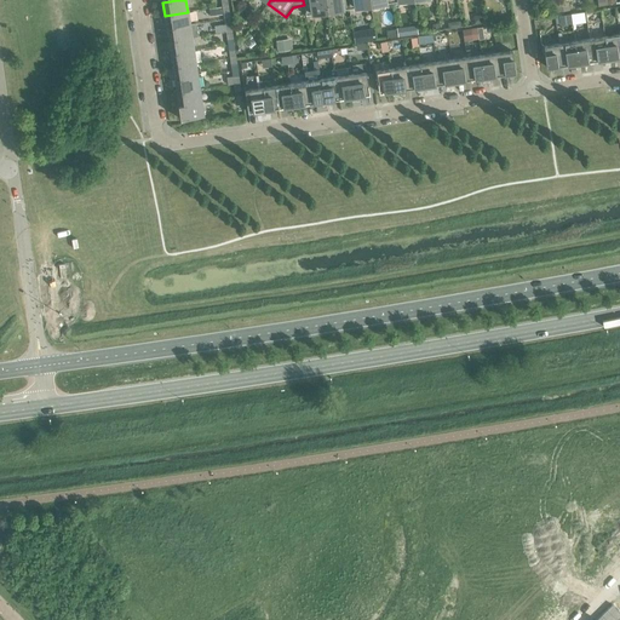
[(325,0),(303,0),(304,5),(305,16),(327,12),(325,0)]
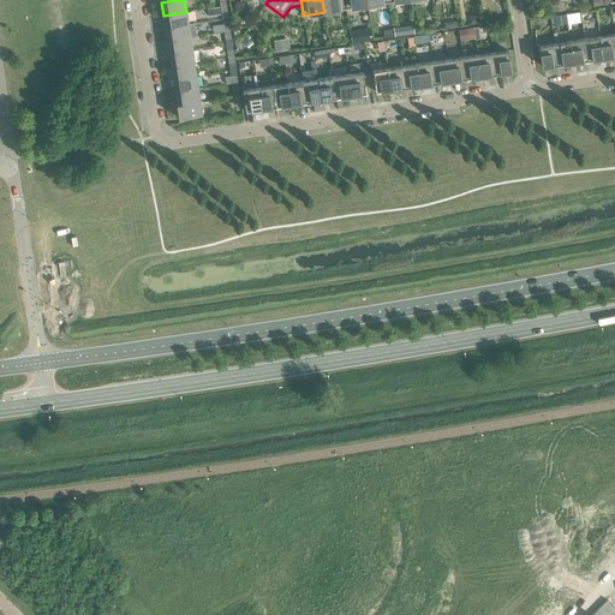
[(344,0),(322,0),(324,12),(346,10),(344,0)]
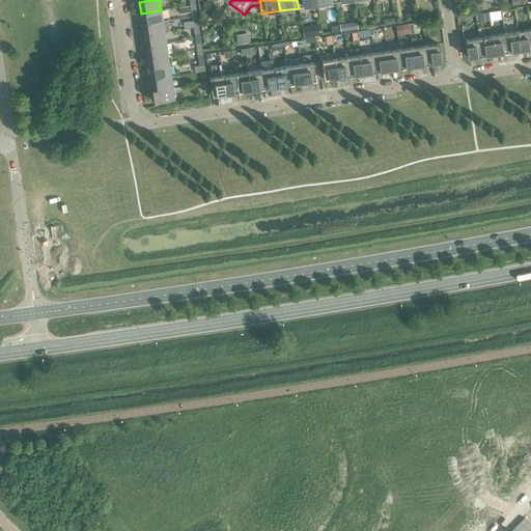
[(141,14),(142,24),(163,21),(161,10),(141,14)]
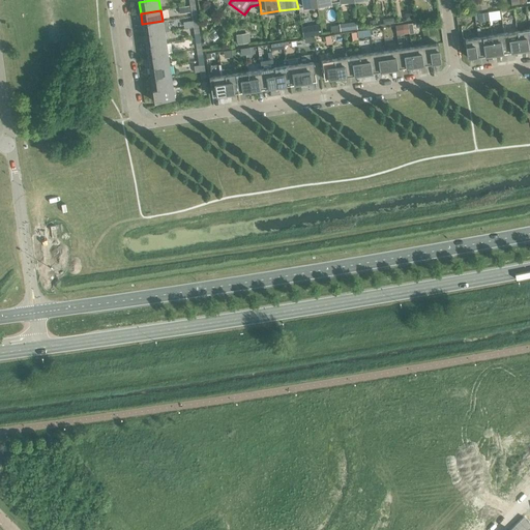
[(499,10),(488,12),(489,20),(500,18),(499,10)]
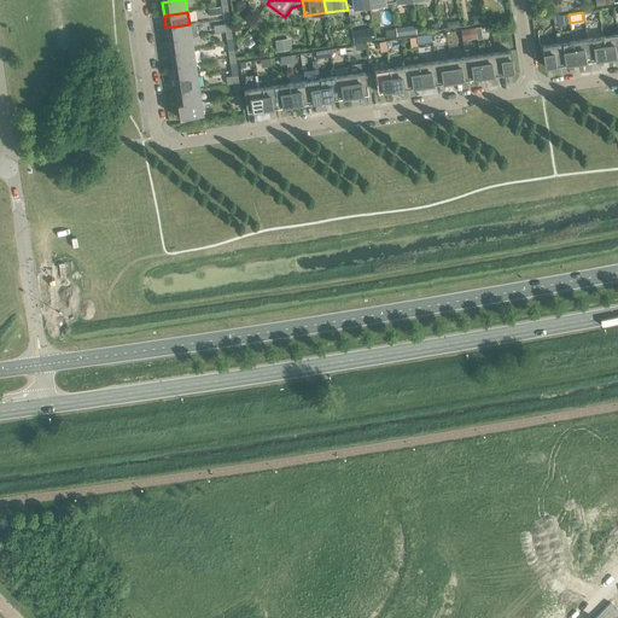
[(165,28),(168,41),(191,38),(197,36),(194,24),(190,24),(165,28)]
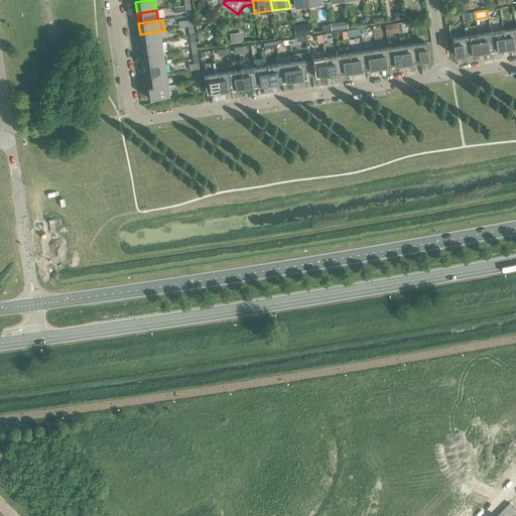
[(360,29),(347,30),(347,31),(348,37),(361,35),(360,29)]
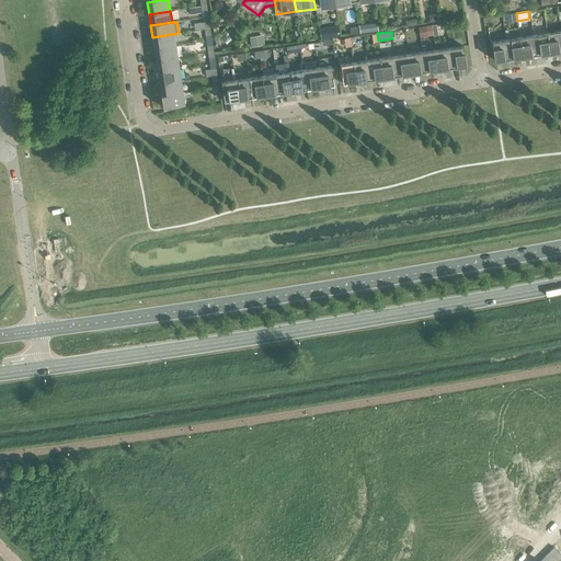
[(560,36),(560,32),(547,34),(549,53),(560,50),(560,36)]
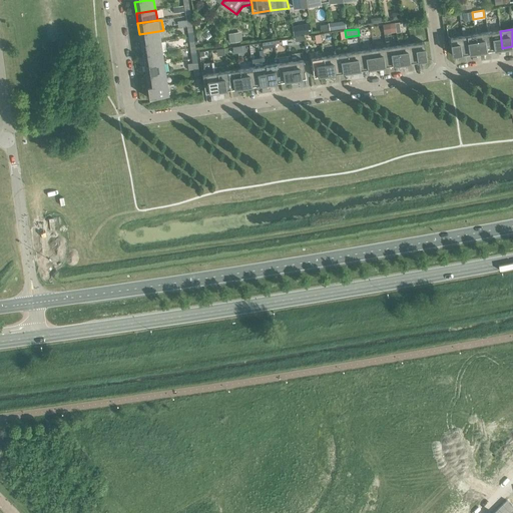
[(139,34),(140,45),(160,42),(158,31),(139,34)]
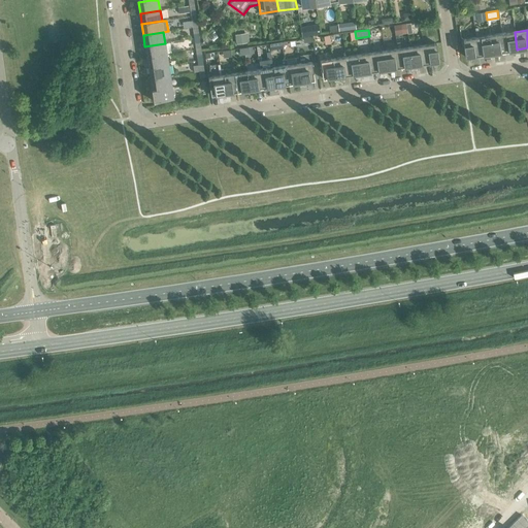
[(515,32),(501,33),(504,52),(517,50),(515,32)]
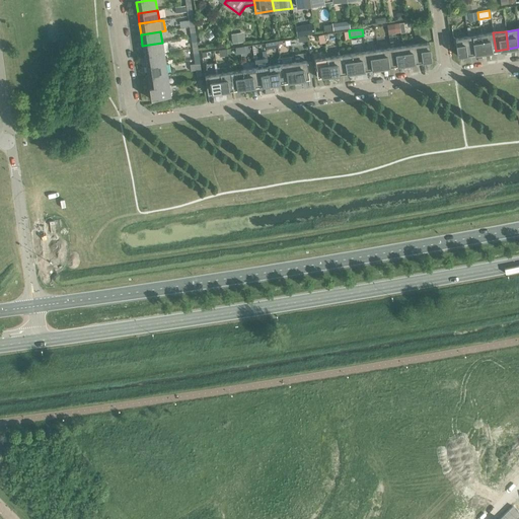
[(243,32),(231,34),(232,44),(244,42),(243,32)]
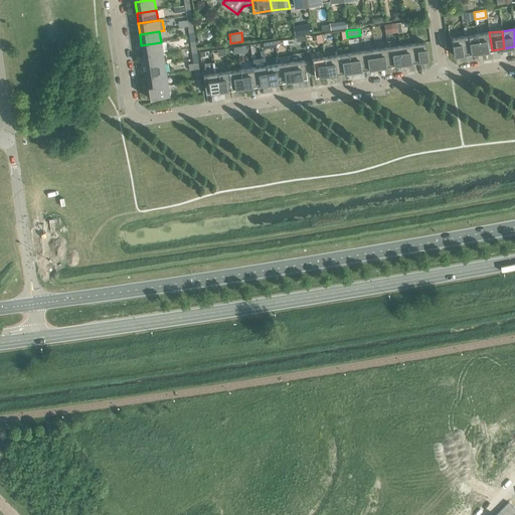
[(489,32),(477,34),(479,52),(492,50),(489,32)]
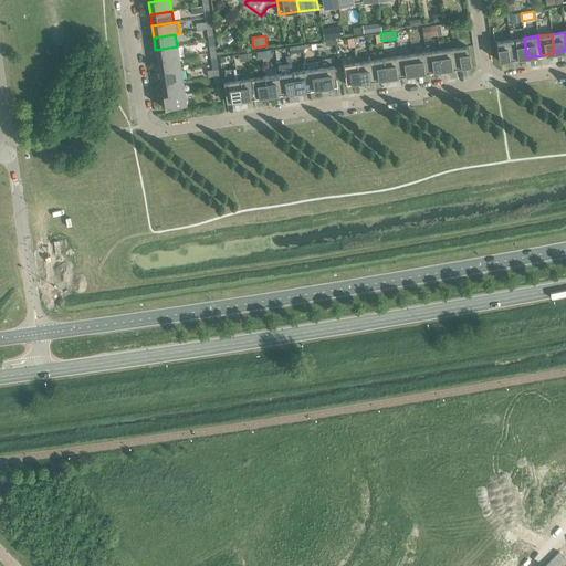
[(524,38),(510,40),(513,60),(526,58),(524,38)]
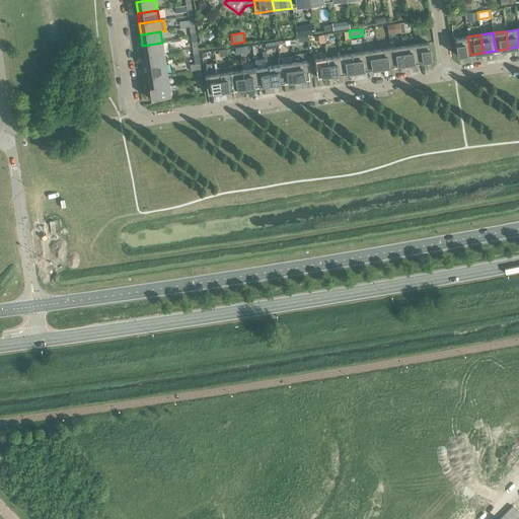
[(470,55),(467,36),(455,39),(457,57),(470,55)]
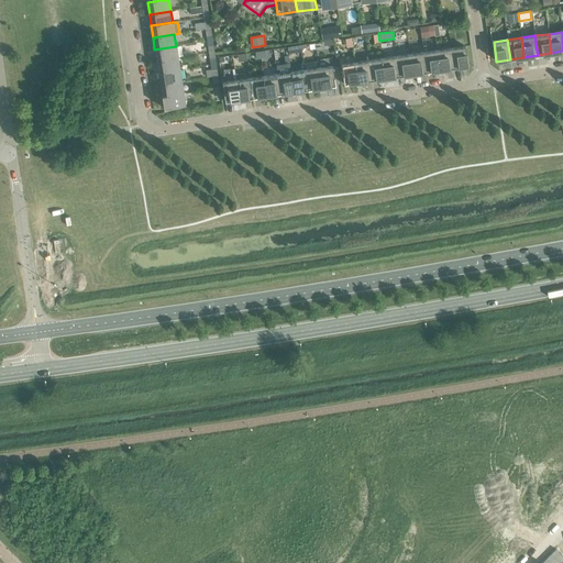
[(154,50),(156,61),(178,57),(176,46),(154,50)]
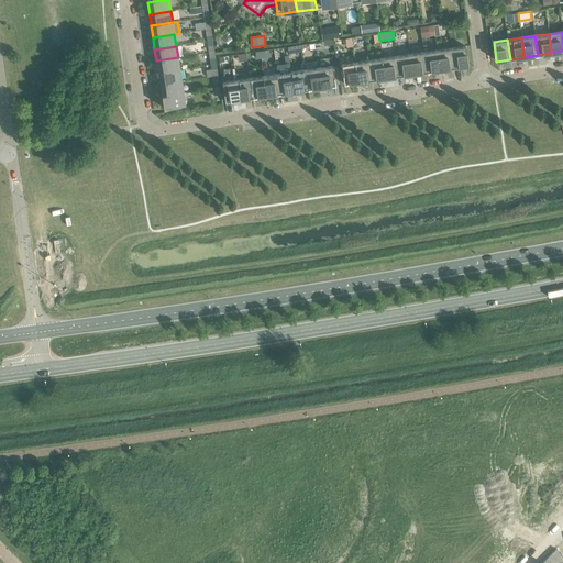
[(465,46),(451,48),(453,67),(467,65),(465,46)]
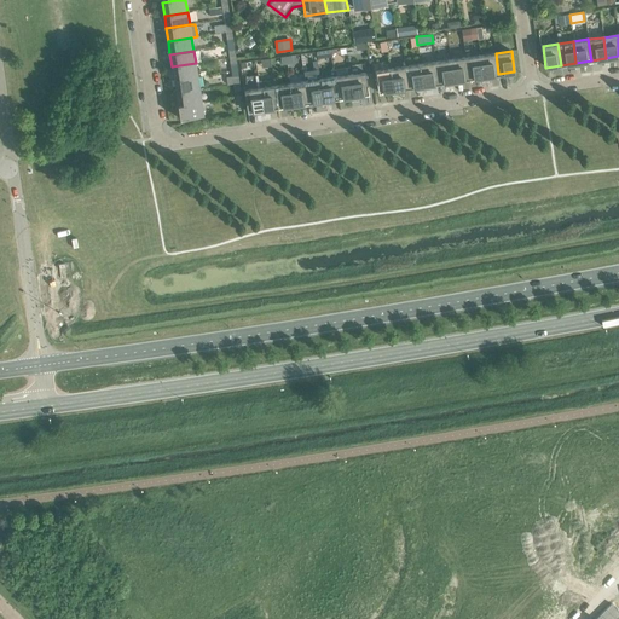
[(496,53),(480,56),(484,76),(498,74),(496,53)]
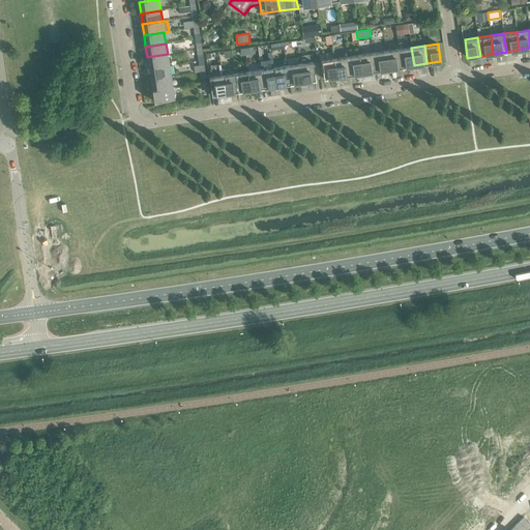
[(411,48),(399,50),(401,67),(414,65),(411,48)]
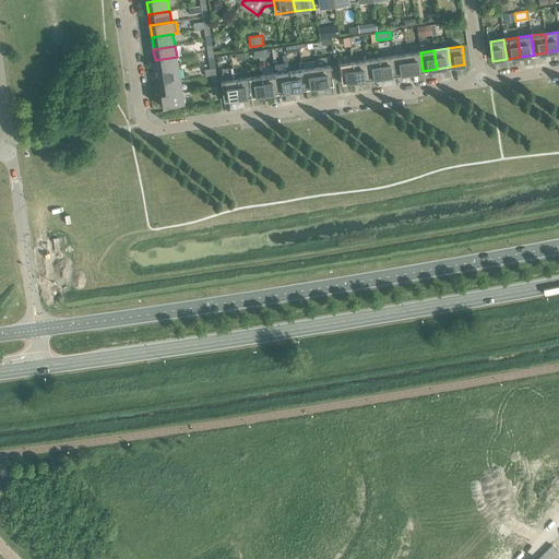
[(420,52),(406,54),(409,73),(423,71),(420,52)]
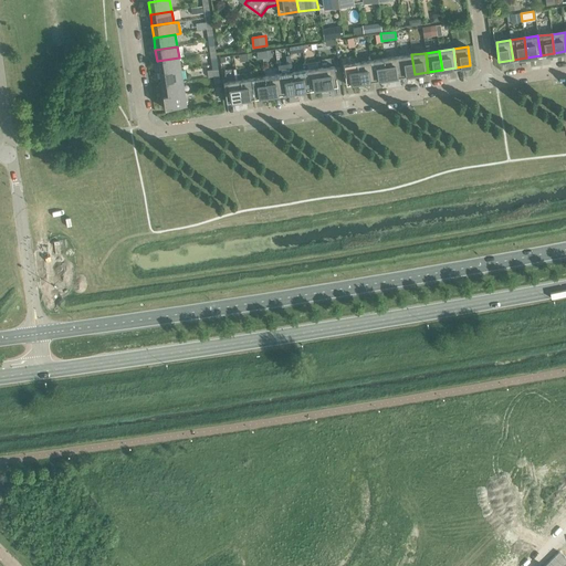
[(411,54),(398,56),(401,76),(415,74),(411,54)]
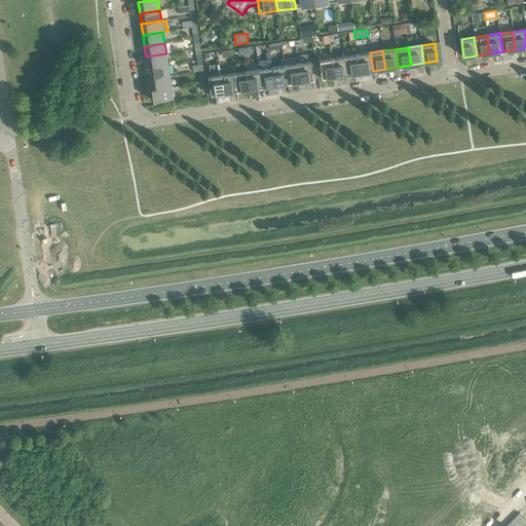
[(370,52),(357,54),(360,73),(373,71),(370,52)]
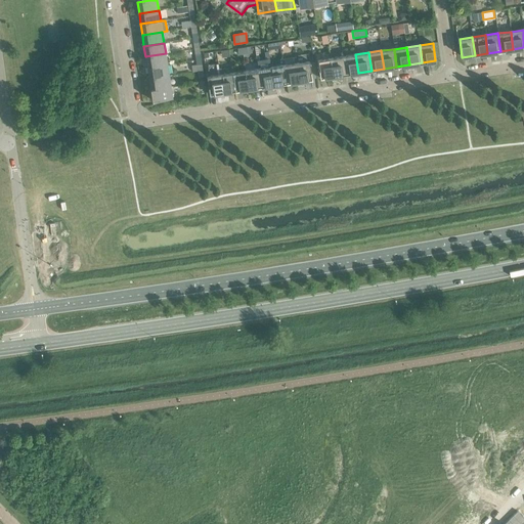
[(145,56),(147,68),(167,64),(166,53),(145,56)]
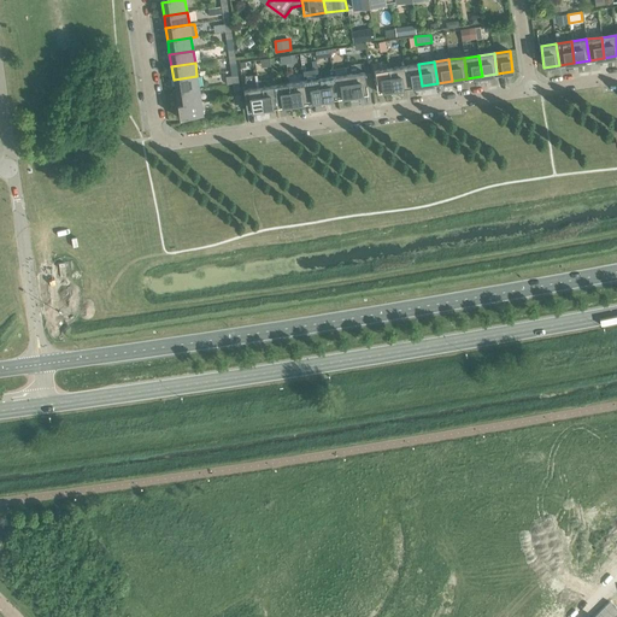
[(418,64),(404,66),(407,87),(422,86),(418,64)]
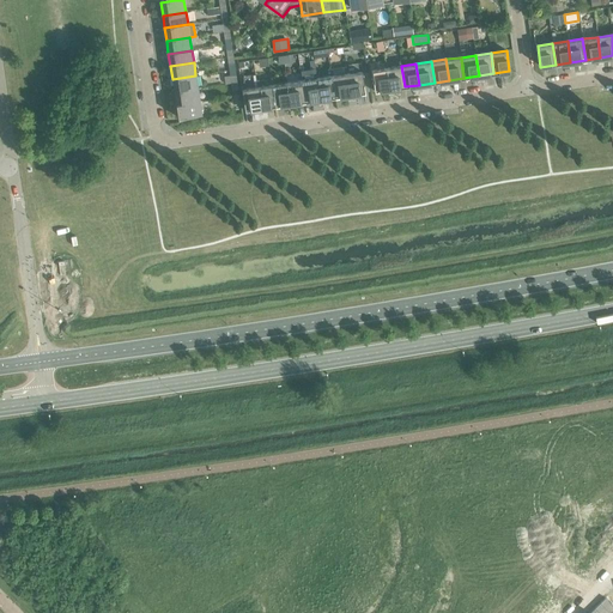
[(401,66),(387,68),(389,89),(405,86),(401,66)]
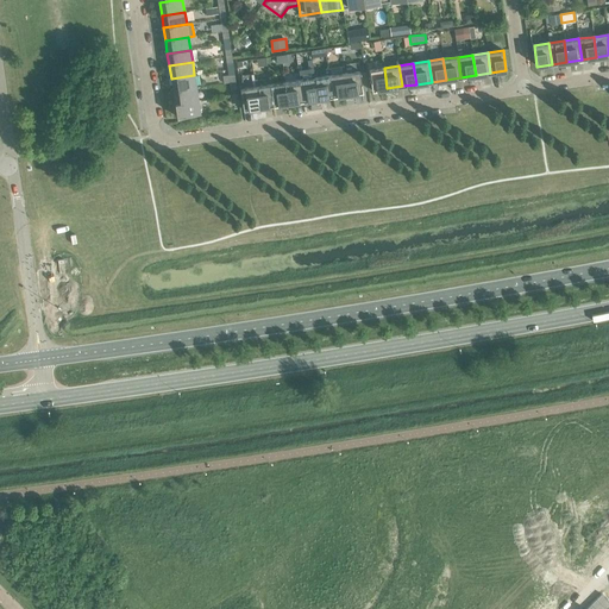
[(387,88),(384,68),(372,69),(369,70),(371,90),(387,88)]
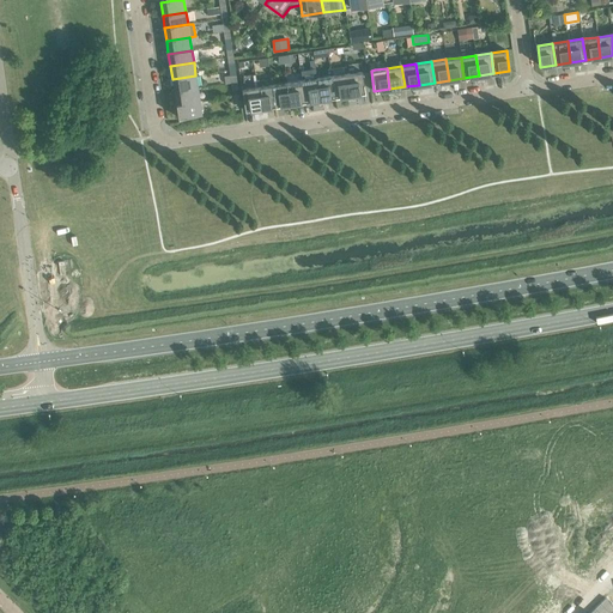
[(362,72),(346,74),(350,95),(365,92),(362,72)]
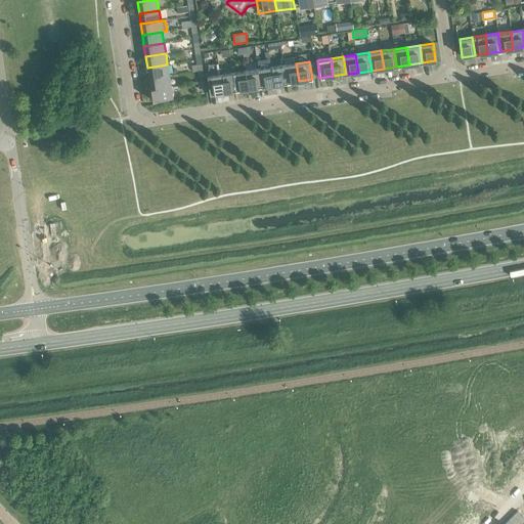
[(296,63),(284,66),(287,83),(299,81),(296,63)]
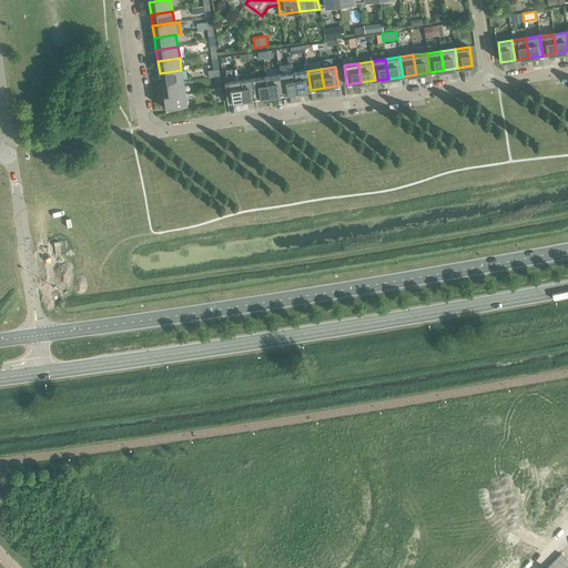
[(160,73),(161,85),(183,82),(181,70),(160,73)]
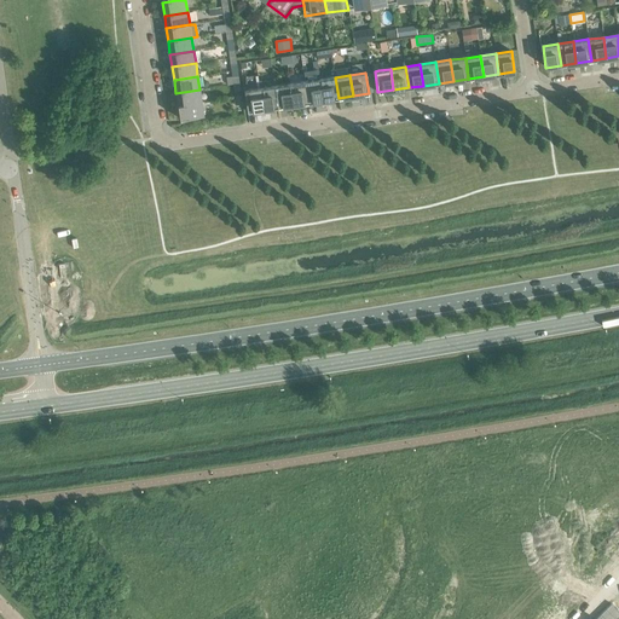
[(335,77),(319,79),(323,100),(339,98),(335,77)]
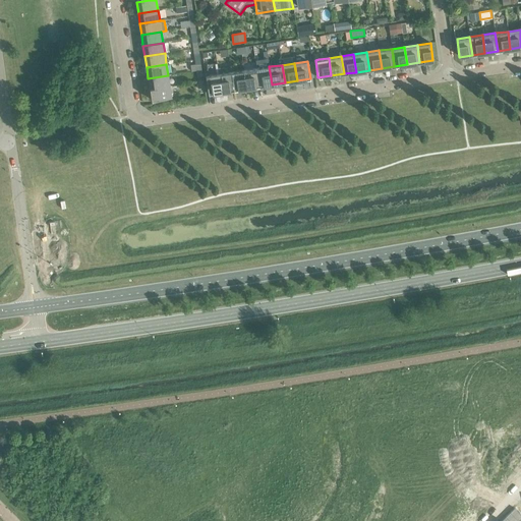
[(269,66),(256,68),(259,87),(272,84),(269,66)]
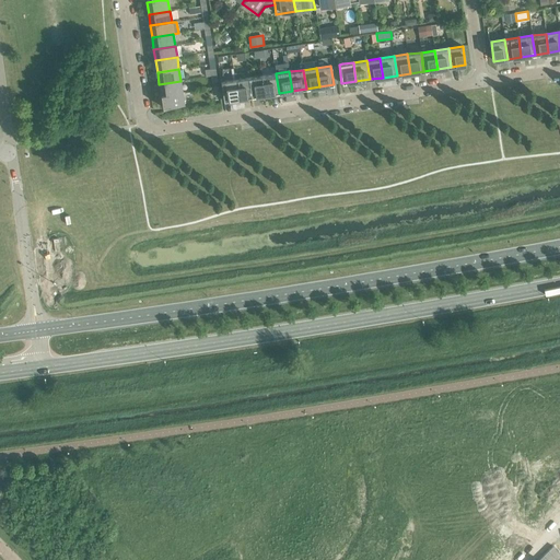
[(276,73),(263,76),(265,95),(279,93),(276,73)]
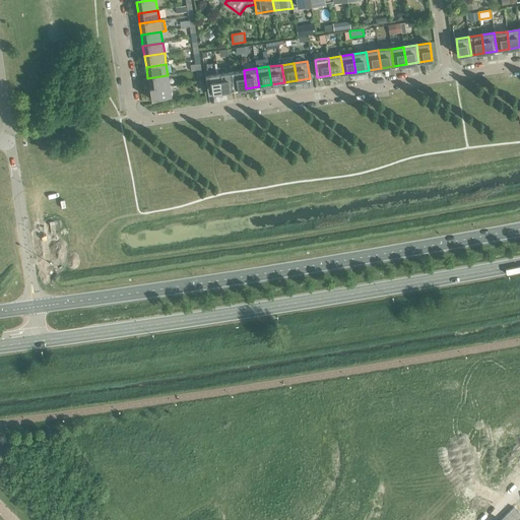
[(244,70),(231,72),(234,90),(246,88),(244,70)]
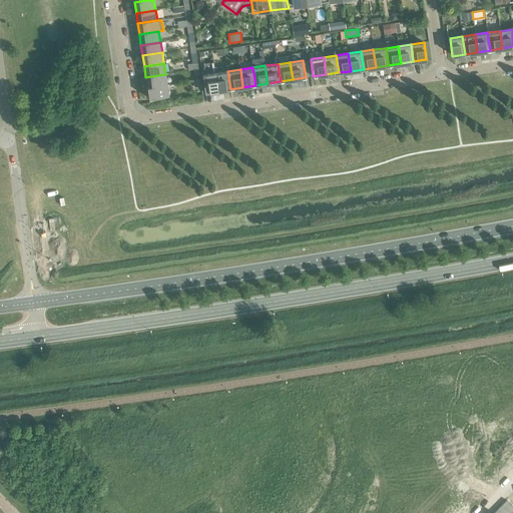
[(227,71),(215,73),(217,90),(230,89),(227,71)]
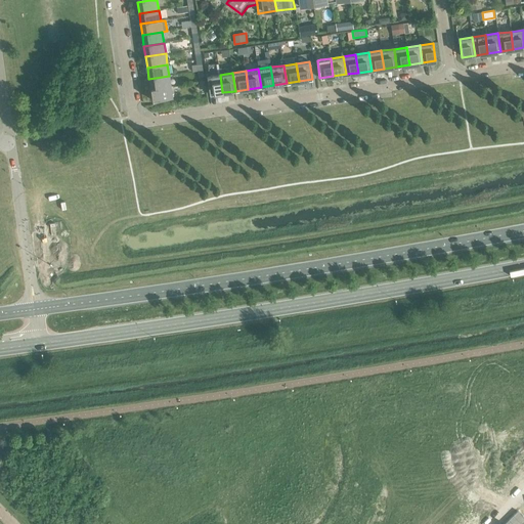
[(222,92),(220,75),(207,77),(209,94),(222,92)]
